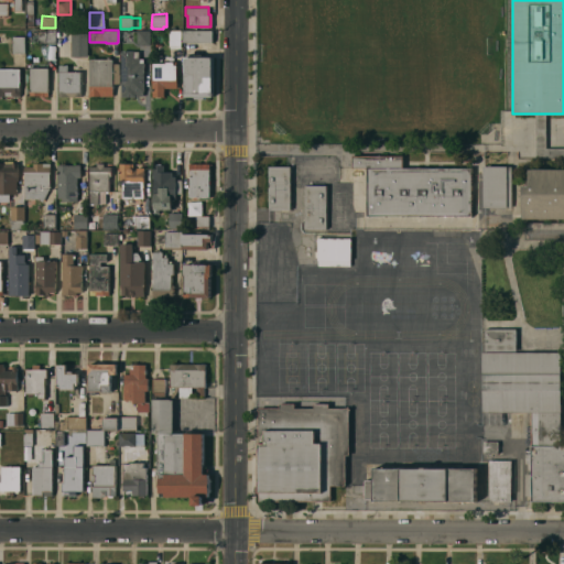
[(150,44),(137,44),(136,30),(150,30),(150,44)]
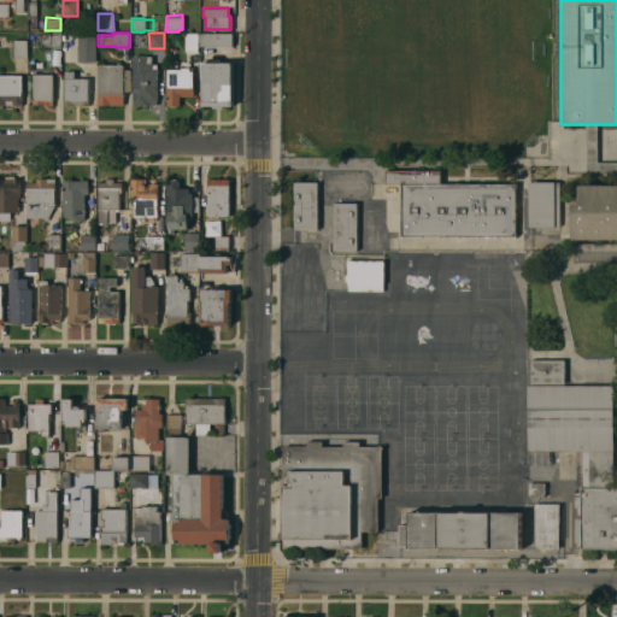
[(198,46),(198,51),(183,50),(183,33),(200,33),(200,46),(198,46)]
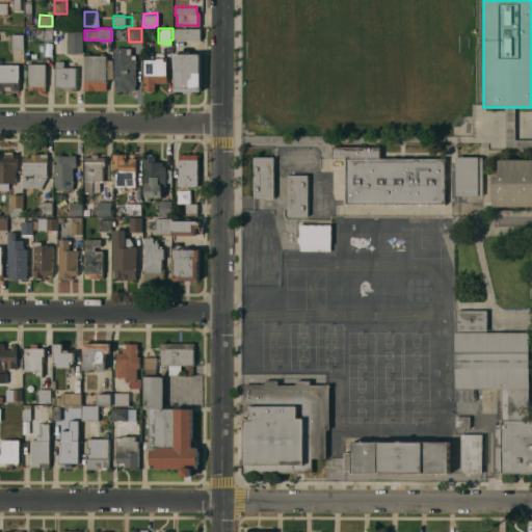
[(173,28),(200,28),(200,40),(173,40),(173,28)]
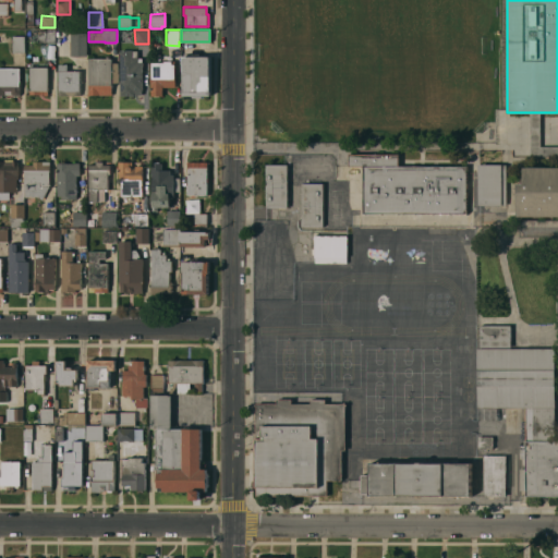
[(37,41),(37,31),(55,31),(55,41),(37,41)]
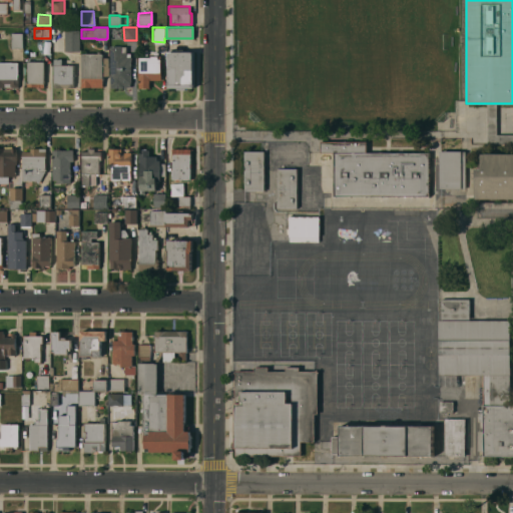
[(118,37),(109,37),(109,28),(118,28),(118,37)]
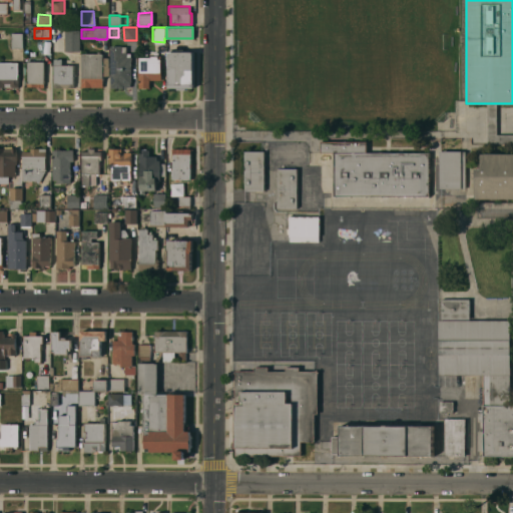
[(79,51),(64,51),(64,29),(79,29),(79,51)]
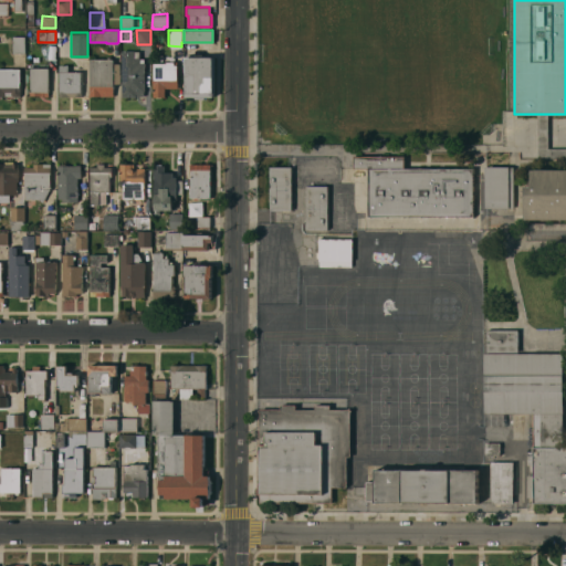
[(12,35),(24,35),(24,53),(12,53),(12,35)]
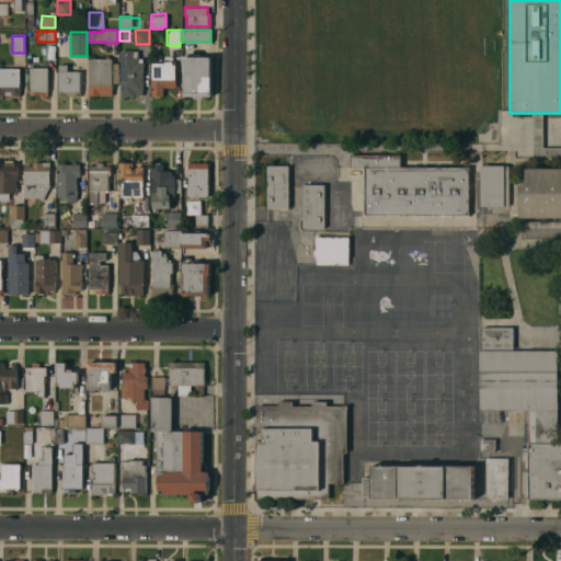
[(119,50),(137,50),(137,58),(142,58),(142,91),(141,91),(141,94),(133,94),(133,95),(119,95),(119,50)]
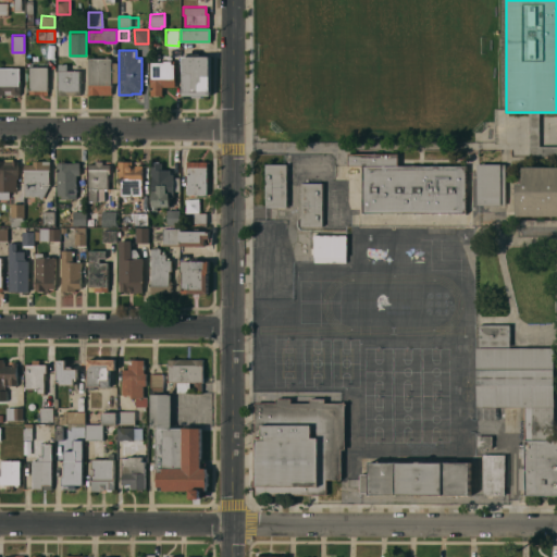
[(209,90),(209,95),(200,95),(200,97),(190,97),(190,95),(181,95),(181,90),(182,90),(182,56),(209,56),(209,90)]
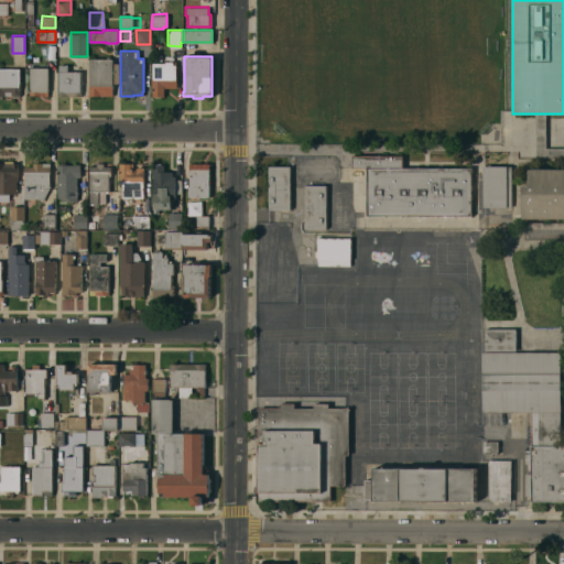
[(88,58),(112,58),(112,63),(118,63),(118,83),(111,83),(111,95),(88,95),(88,58)]
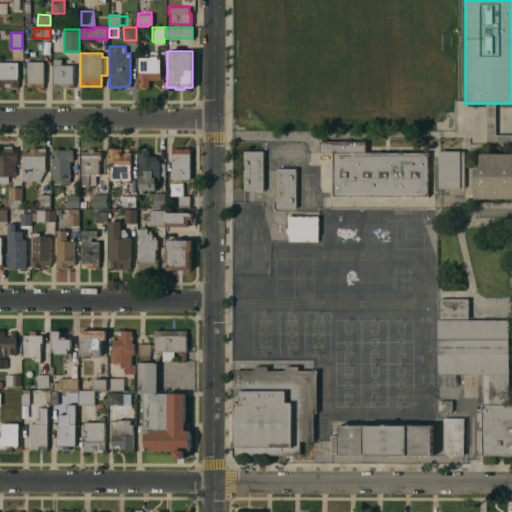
[(149,57),(149,56),(156,56),(156,59),(159,59),(159,68),(160,68),(160,73),(160,79),(148,79),(148,87),(145,87),(145,88),(141,88),(138,88),(138,57),(149,57)]
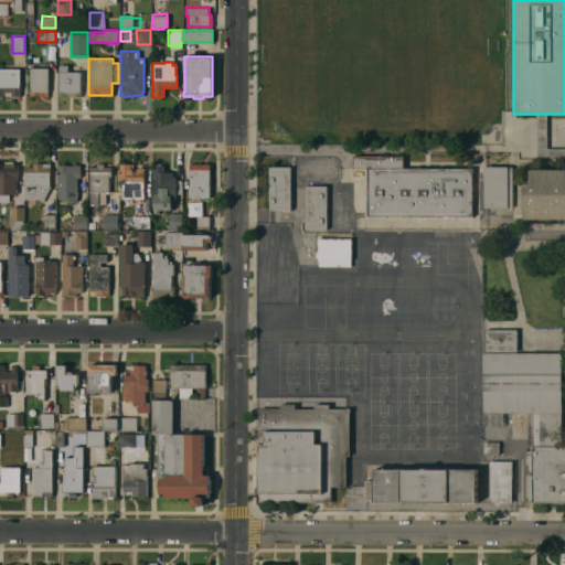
[(81,92),(81,96),(57,96),(57,92),(59,92),(59,64),(67,64),(67,71),(81,71),(81,92)]
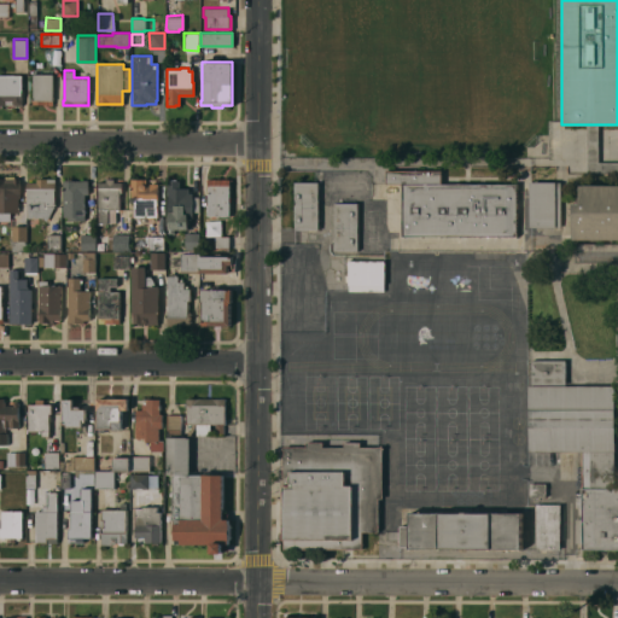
[(52,74),(52,105),(42,105),(42,104),(31,104),(31,100),(33,100),(33,74),(52,74)]
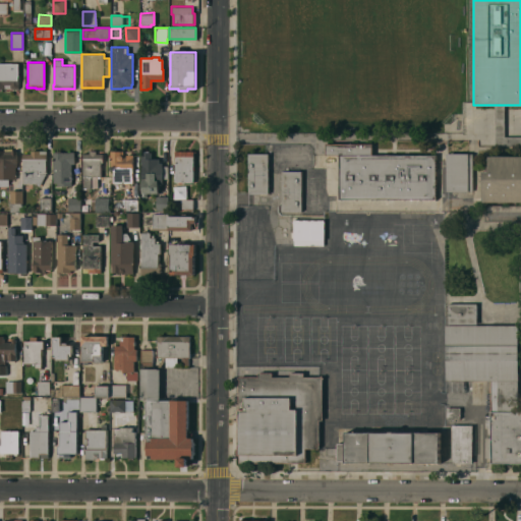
[(18,89),(16,90),(15,89),(15,90),(13,90),(13,89),(12,89),(12,90),(10,89),(11,88),(10,87),(10,88),(3,88),(3,89),(0,89),(0,63),(17,63),(17,79),(17,88),(18,89)]
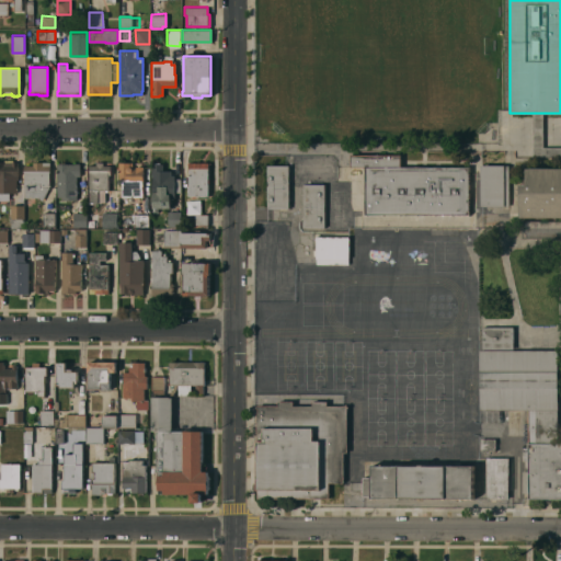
[(560,157),(533,157),(533,113),(542,113),(542,146),(560,146),(560,157)]
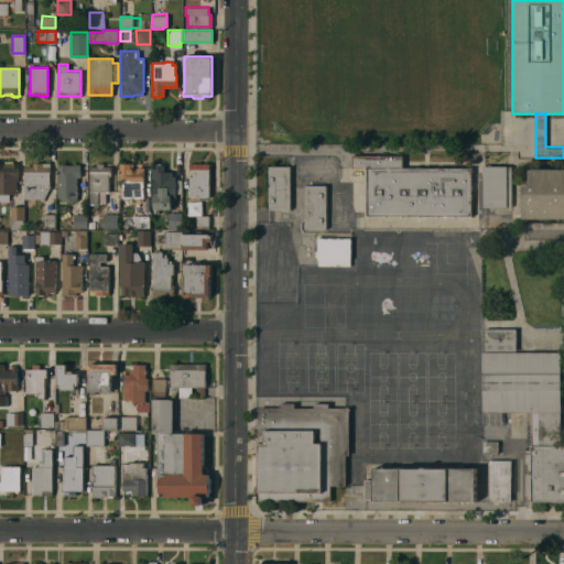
[(366,215),(366,166),(351,166),(351,154),(402,154),(402,166),(472,166),(472,215),(366,215)]
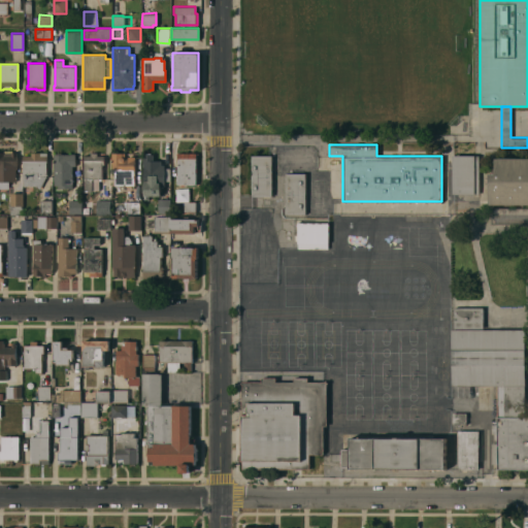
[(15,182),(8,182),(8,189),(0,189),(0,152),(3,152),(3,151),(12,151),(12,152),(17,152),(17,155),(17,168),(14,168),(15,182)]
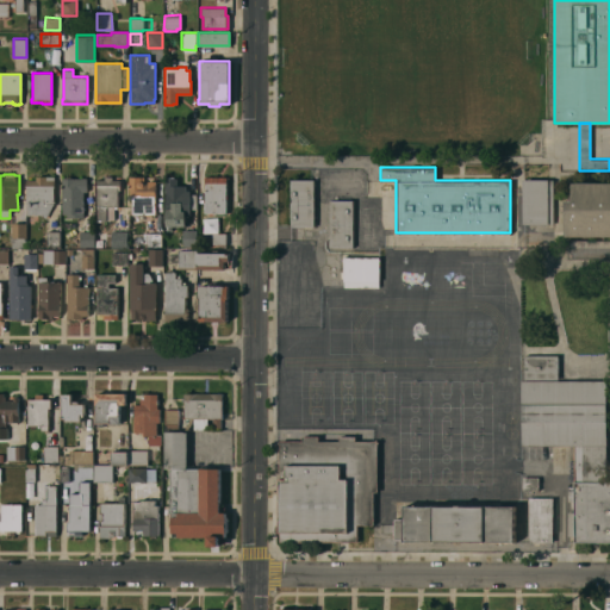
[(45,218),(41,218),(41,213),(36,213),(36,218),(31,218),(31,213),(27,213),(26,179),(36,179),(36,175),(54,175),(54,185),(53,185),(53,204),(45,218)]
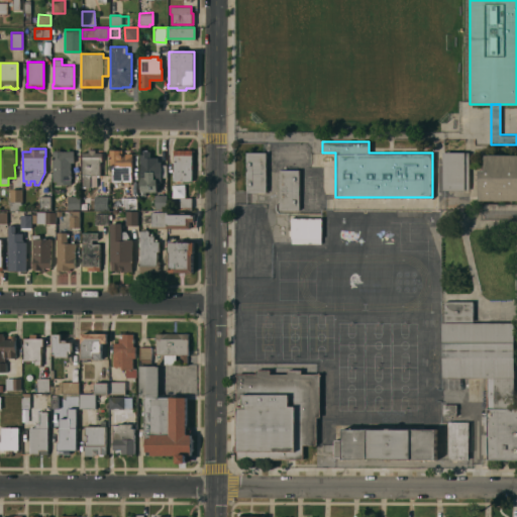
[(82,175),(82,151),(88,151),(88,149),(95,149),(95,151),(101,152),(101,161),(99,161),(99,175),(99,176),(96,176),(96,186),(85,186),(85,187),(83,187),(83,186),(82,186),(82,175)]
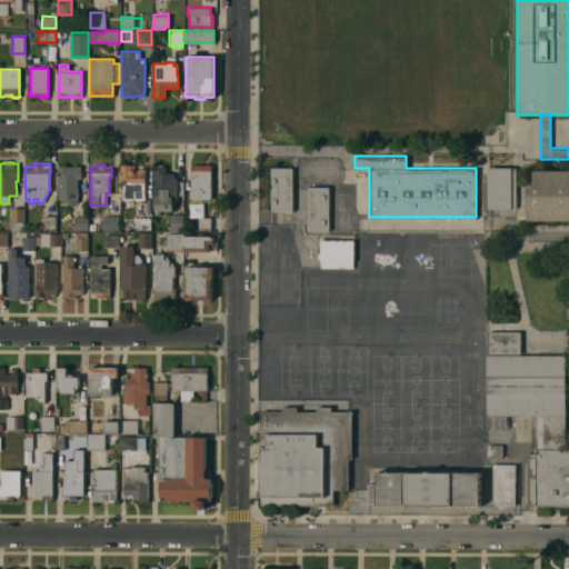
[(145,200),(141,200),(141,201),(136,201),(136,200),(122,200),(122,182),(120,182),(121,165),(135,165),(135,171),(138,171),(138,168),(145,168),(145,200)]
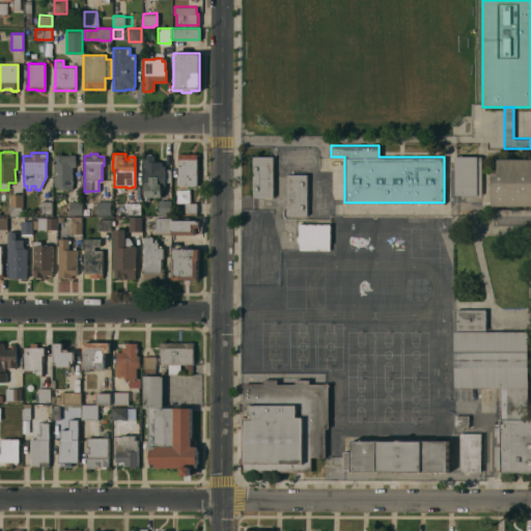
[(185,185),(185,187),(182,187),(182,185),(177,185),(177,175),(178,175),(178,154),(192,154),(192,159),(197,159),(197,173),(196,173),(196,185),(185,185)]
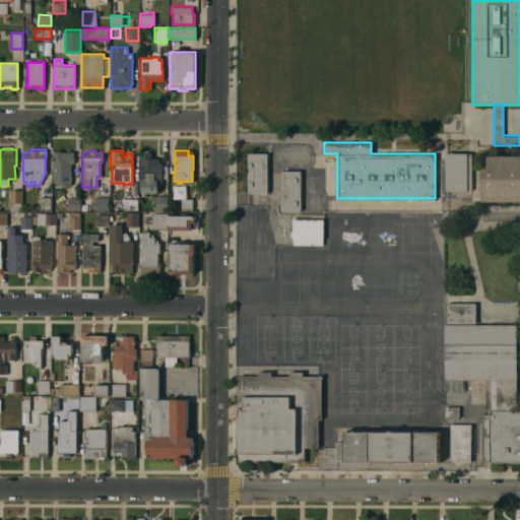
[(52,151),(74,151),(74,163),(70,163),(70,185),(56,185),(56,182),(52,182),(52,151)]
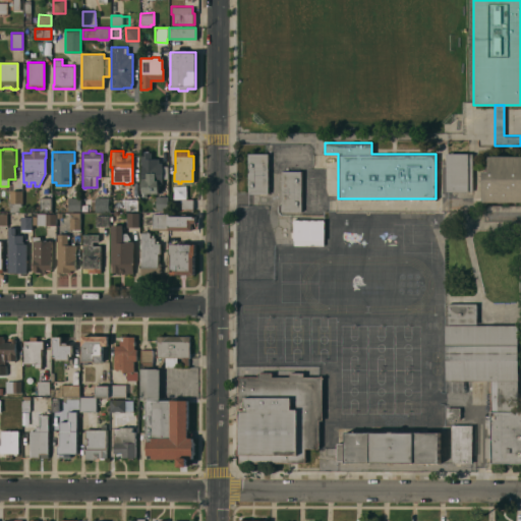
[(140,152),(151,152),(151,158),(159,158),(159,163),(161,162),(161,166),(167,166),(168,178),(162,178),(162,184),(160,184),(160,183),(158,183),(158,192),(146,192),(146,196),(141,196),(140,152)]
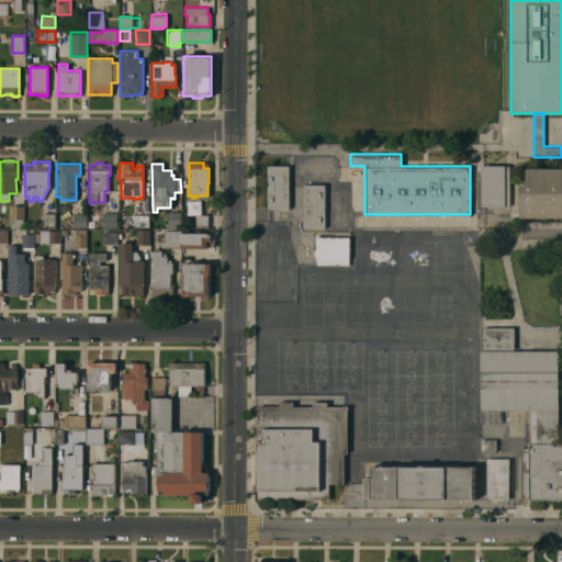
[(289,209),(267,209),(267,165),(289,165),(289,209)]
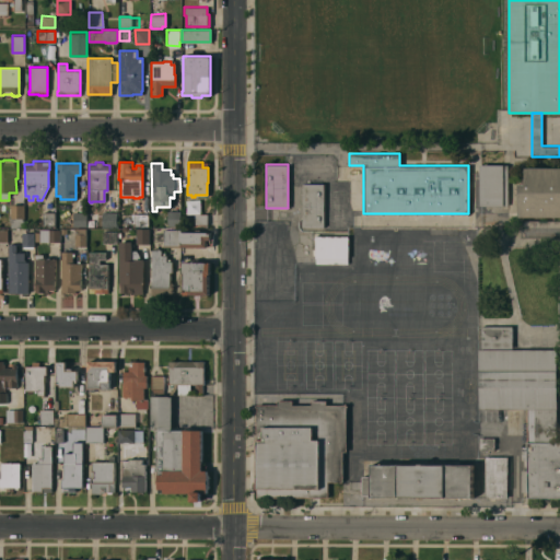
[(480,164),(508,164),(508,206),(479,206),(480,164)]
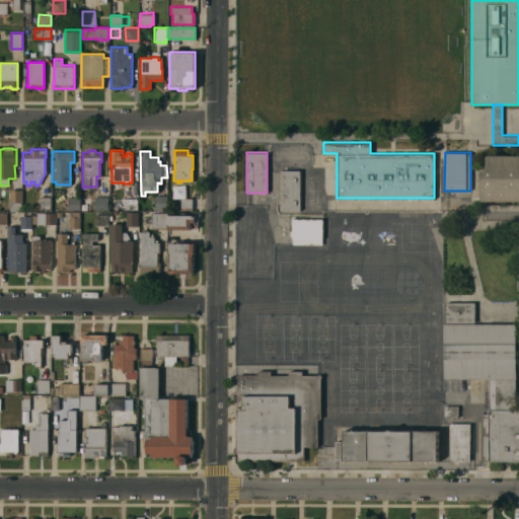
[(518,461),(488,461),(488,456),(483,456),(483,435),(488,435),(488,426),(483,426),(483,417),(488,417),(488,379),(443,379),(443,323),(446,323),(446,301),(474,302),(474,323),(515,323),(515,410),(518,410),(518,201),(480,201),(480,169),(487,169),(487,155),(518,155),(518,461)]
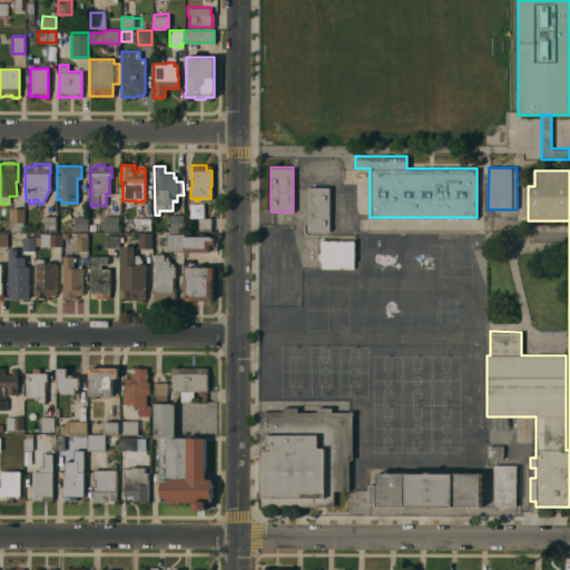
[(328,231),(307,231),(307,186),(328,186),(328,231)]
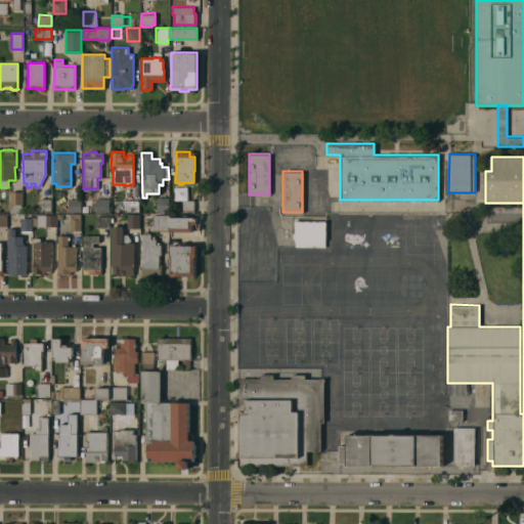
[(22,191),(22,213),(9,213),(9,191),(22,191)]
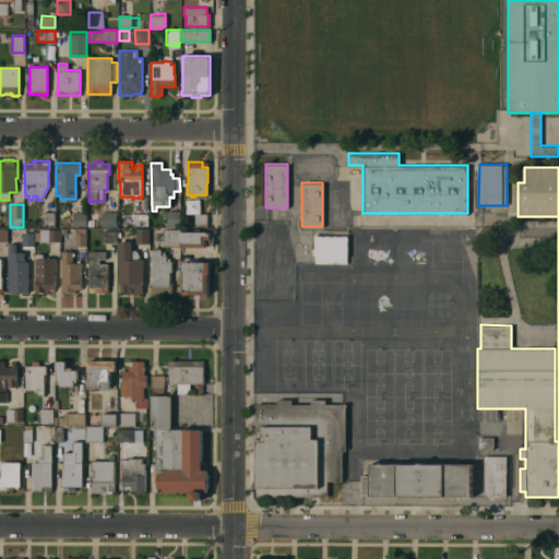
[(167,210),(179,210),(179,225),(166,225),(167,210)]
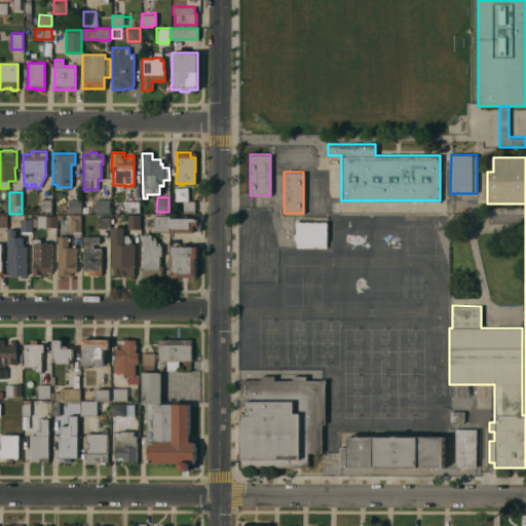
[(108,214),(95,213),(96,198),(109,199),(108,214)]
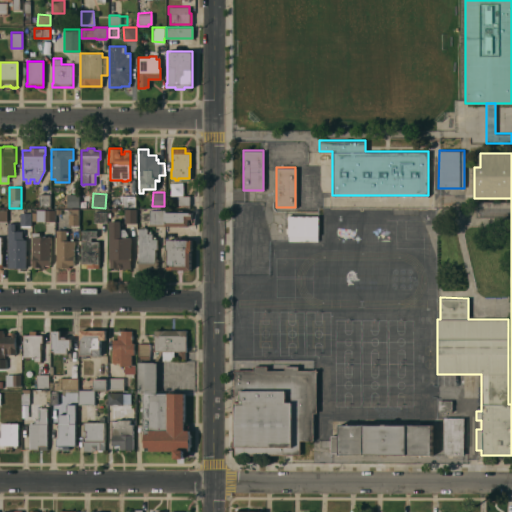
[(49,194),(49,205),(48,205),(48,207),(43,207),(43,205),(38,205),(38,194),(49,194)]
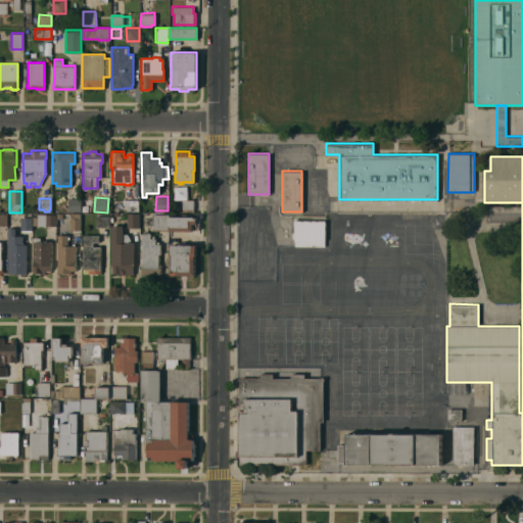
[(80,198),(80,211),(67,211),(67,198),(80,198)]
